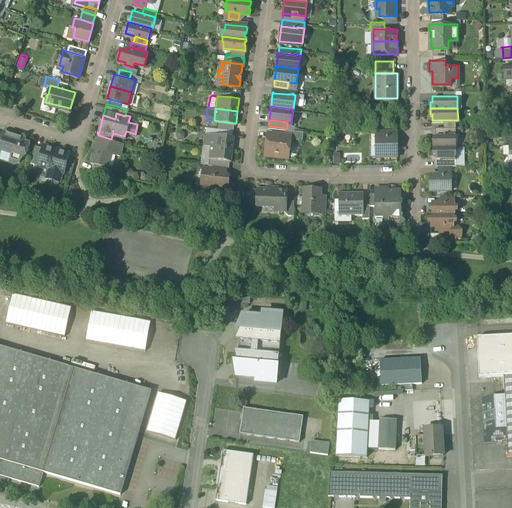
[(234,123),(218,121),(217,127),(233,129),(234,123)]
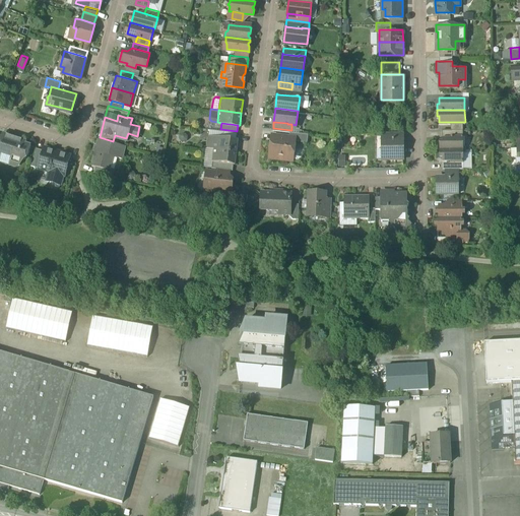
[(237,131),(220,129),(219,135),(236,137),(237,131)]
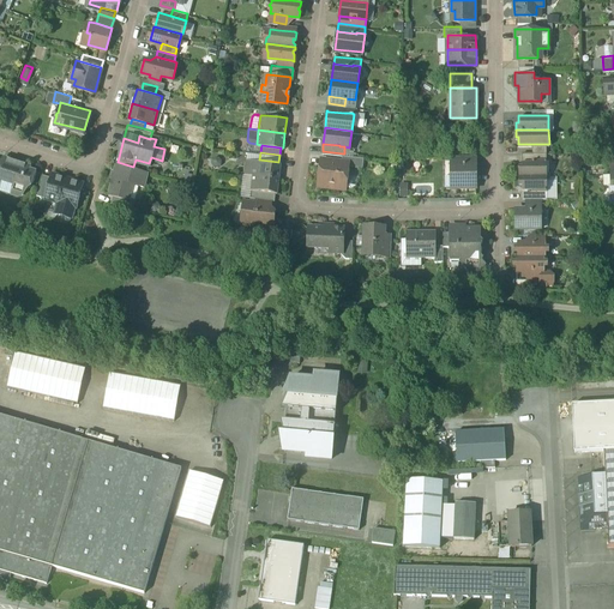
[(344,154),(343,154),(342,161),(349,162),(348,164),(362,166),(363,156),(344,154)]
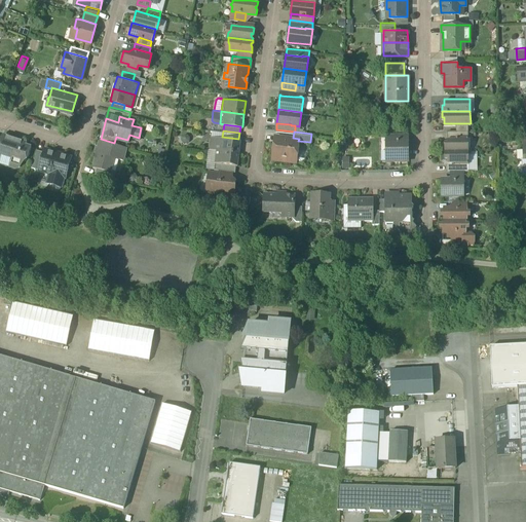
[(27,140),(7,134),(6,139),(4,138),(3,142),(0,141),(0,160),(15,166),(20,164),(22,158),(25,158),(27,157),(31,145),(26,143),(27,140)]
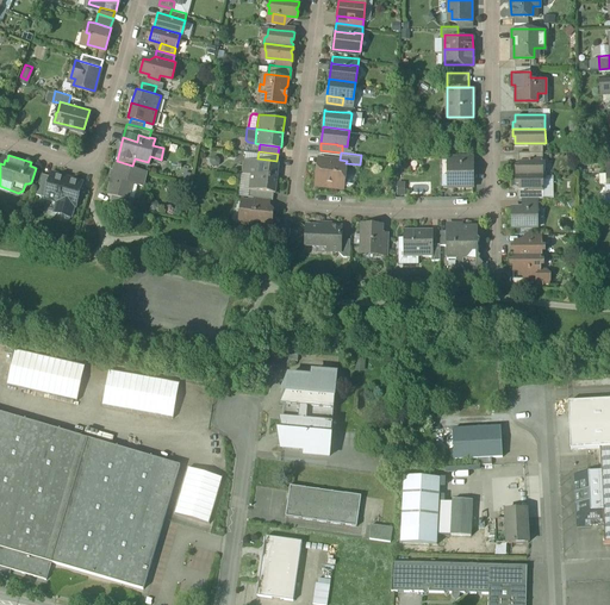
[(253,158),(246,157),(243,172),(251,173),(253,158)]
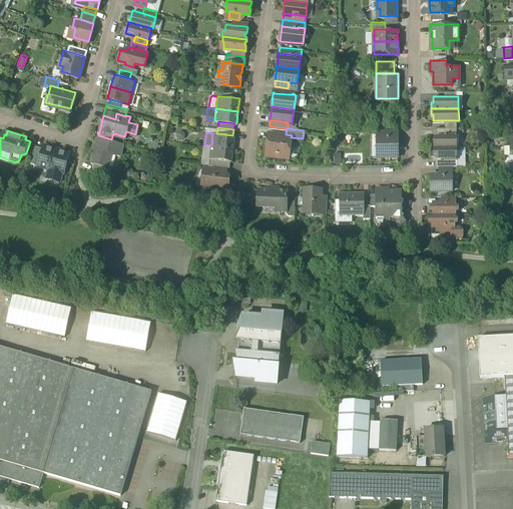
[(286,134),(268,132),(268,139),(269,140),(268,145),(267,147),(266,150),(268,152),(271,152),(273,151),(278,152),(279,154),(289,155),(291,137),(292,135),(286,134)]
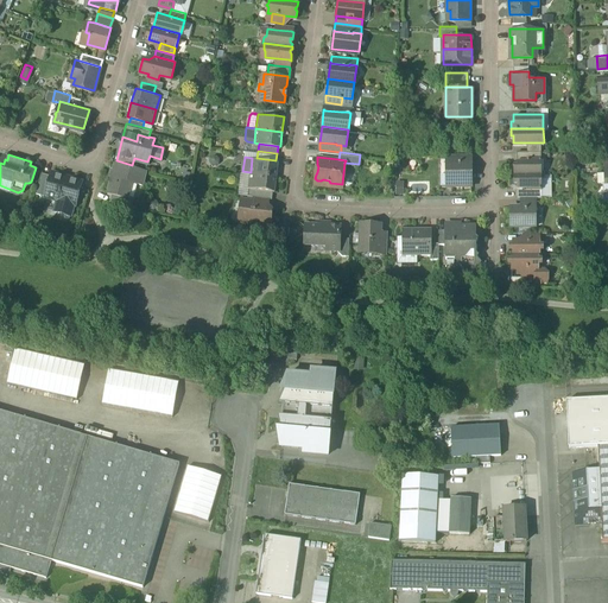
[(542,157),(517,157),(518,163),(511,163),(511,167),(514,167),(514,172),(545,172),(545,169),(542,169),(542,157)]
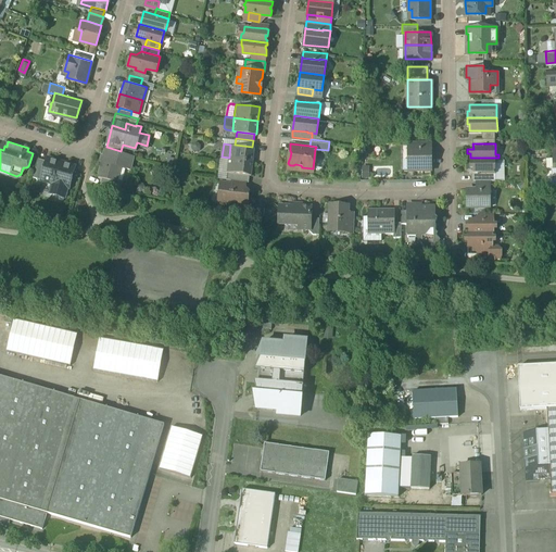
[(235,145),(230,145),(229,158),(253,160),(254,147),(252,147),(235,145)]
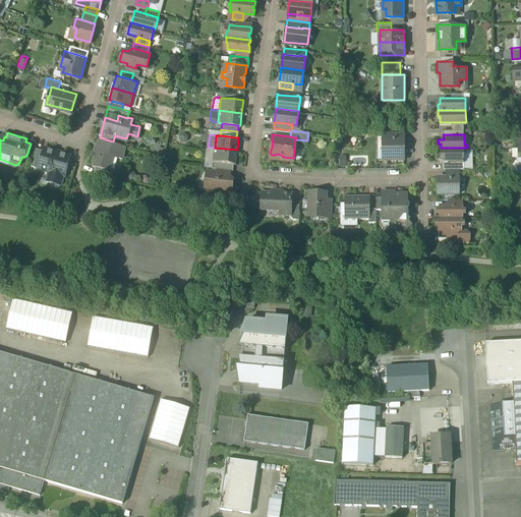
[(401,136),(383,136),(383,147),(387,151),(387,157),(404,157),(404,150),(402,150),(402,136),(401,136)]
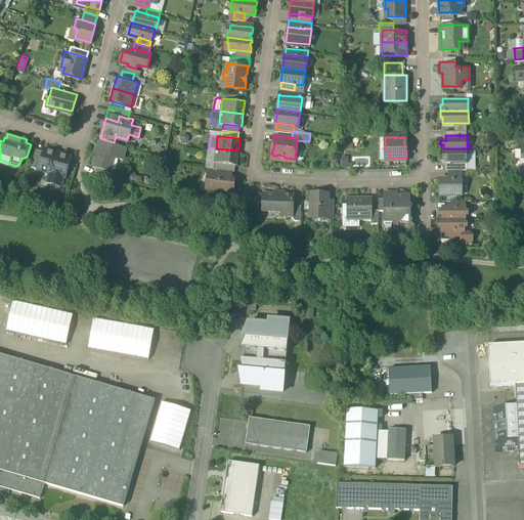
[(100,138),(99,138),(93,164),(96,165),(107,168),(110,168),(114,155),(123,157),(126,145),(114,142),(100,138)]
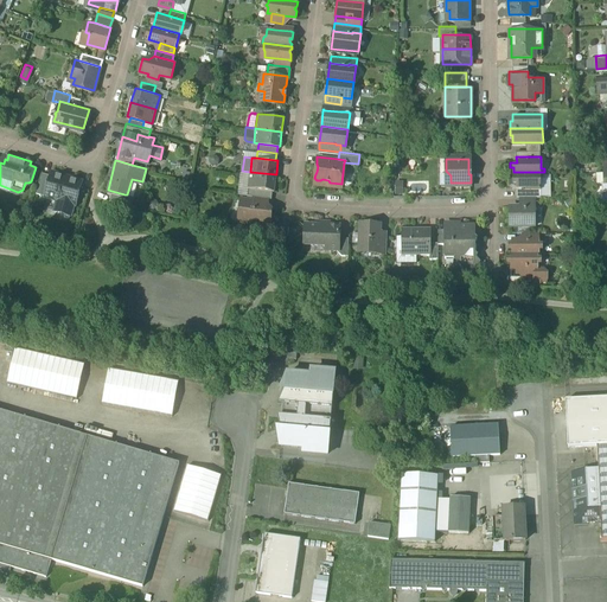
[(66,173),(52,170),(51,173),(45,193),(58,197),(74,202),(76,203),(78,191),(77,191),(82,179),(66,174),(66,173)]
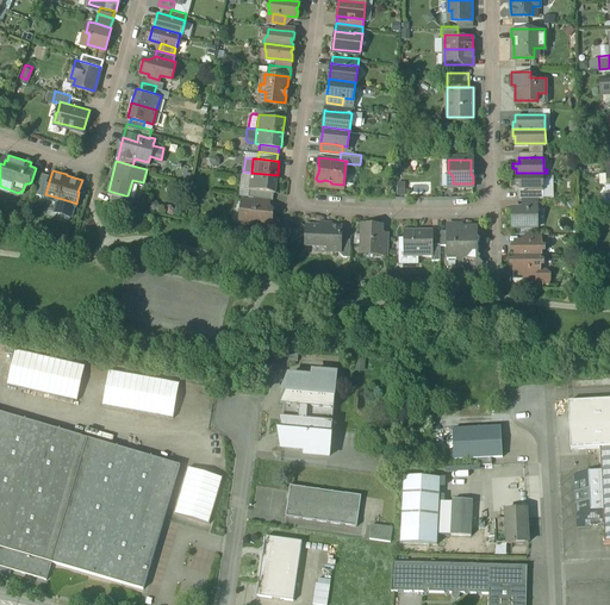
[(51,174),(43,172),(36,192),(45,194),(51,174)]
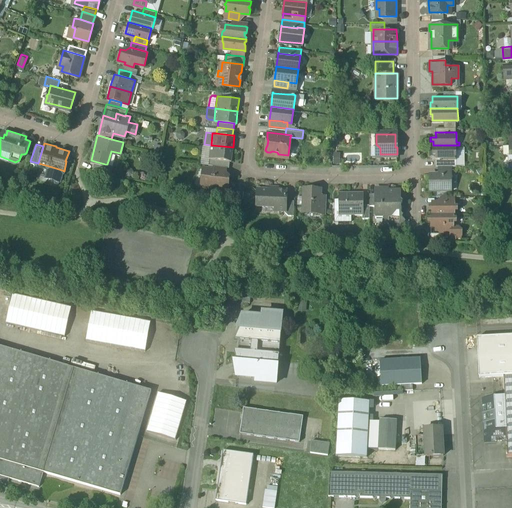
[(233,147),(211,145),(209,157),(230,160),(231,160),(233,147)]
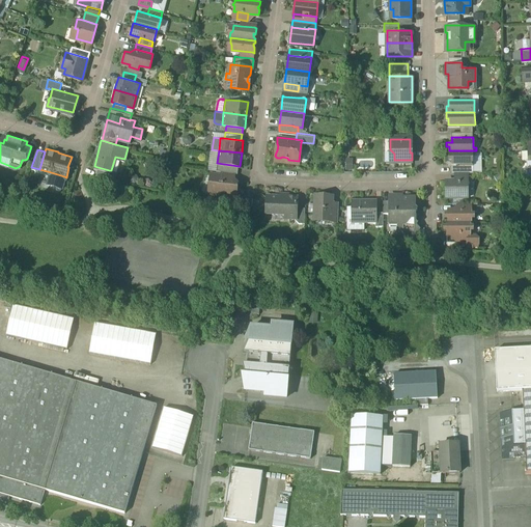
[(476,150),(449,150),(449,155),(446,155),(447,159),(452,159),(452,164),(473,164),(473,154),(476,154),(476,150)]
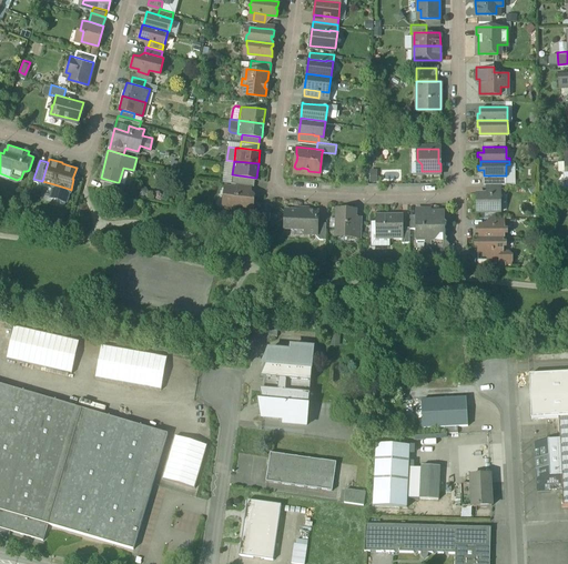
[(255,178),(232,174),(232,181),(250,183),(254,184),(255,178)]
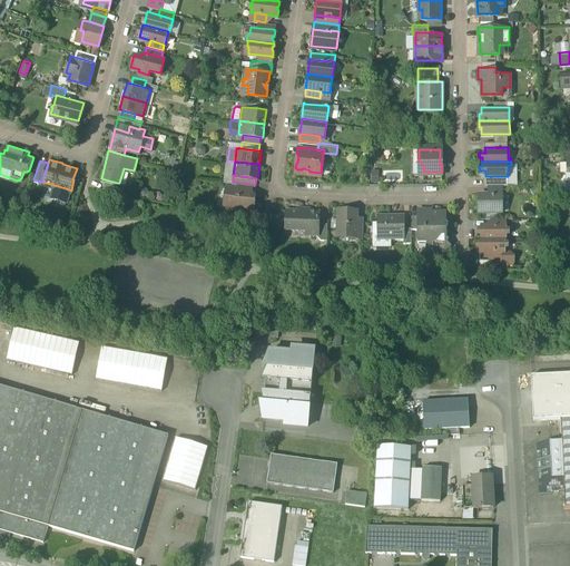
[(117,183),(105,179),(102,186),(116,189),(117,183)]
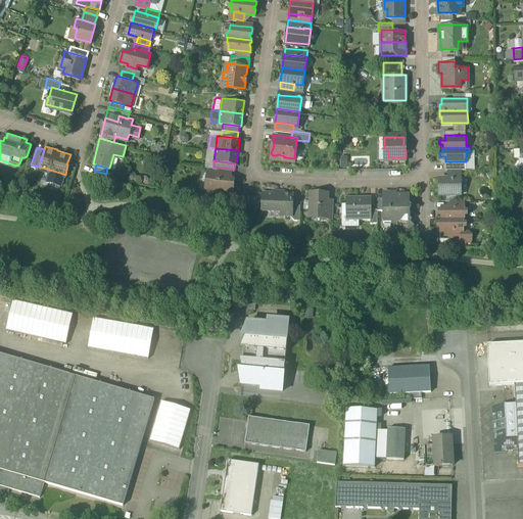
[(461,168),(448,168),(448,176),(448,177),(461,176),(461,168)]
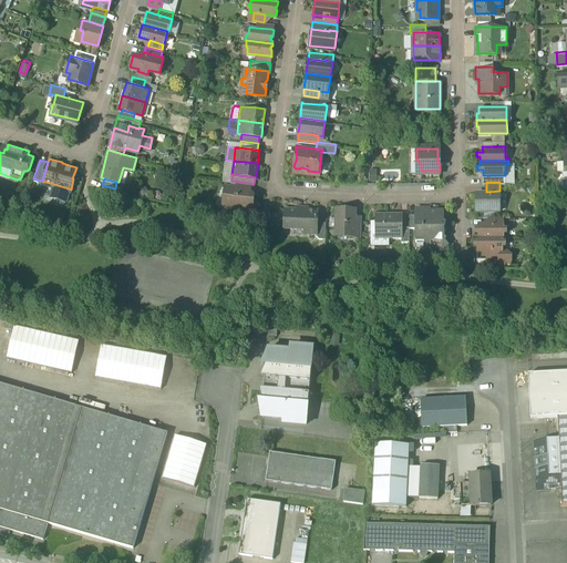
[(69,188),(54,184),(51,194),(65,198),(69,188)]
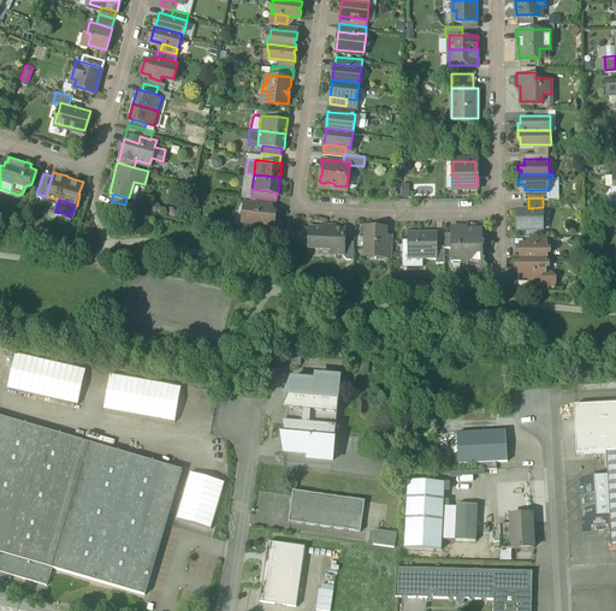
[(256,205),(246,203),(244,213),(246,215),(244,223),(259,225),(262,225),(262,223),(273,224),(274,224),(274,219),(272,217),(273,213),(274,212),(271,207),(271,206),(270,206),(256,205)]
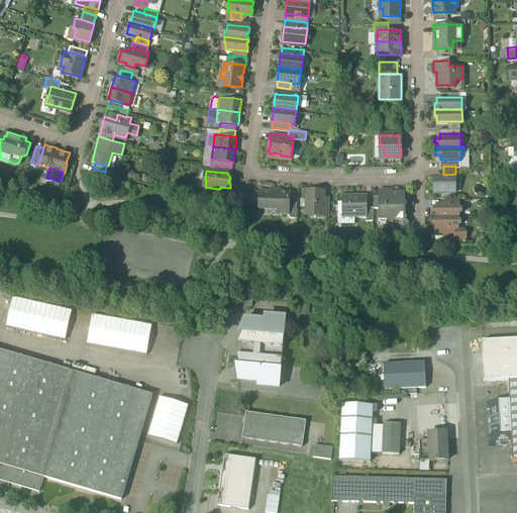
[(455,190),(455,174),(443,175),(443,174),(434,174),(434,190),(455,190)]
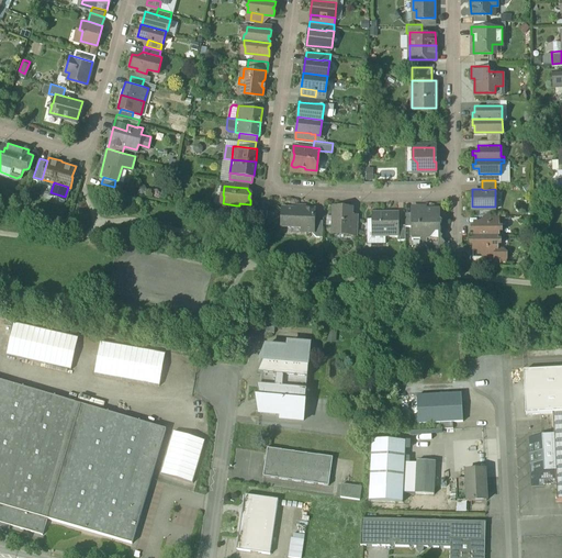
[(315,207),(304,205),(302,202),(300,204),(298,203),(295,205),(282,204),(282,211),(284,214),(285,214),(285,221),(288,224),(301,224),(305,229),(313,230),(314,230),(314,218),(315,207)]
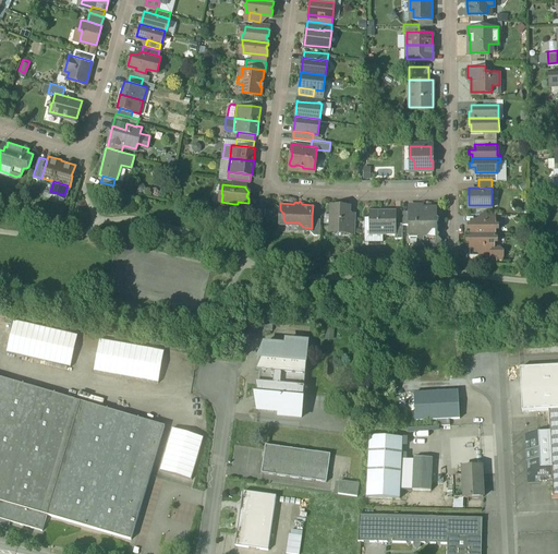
[(350,203),(331,203),(330,228),(344,229),(346,229),(346,217),(348,217),(349,211),(350,203)]
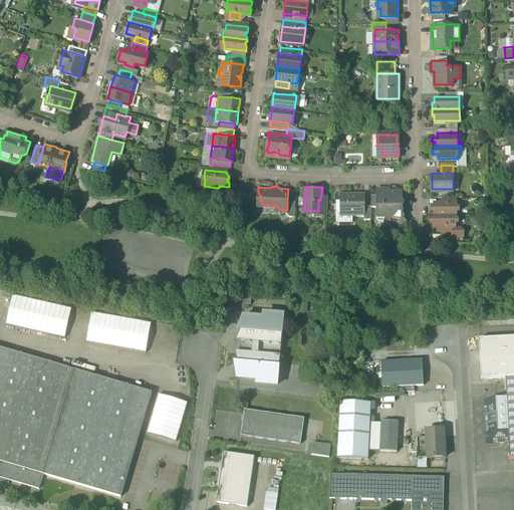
[(402,189),(390,189),(390,187),(383,187),(376,187),(376,193),(376,205),(402,205),(403,202),(405,201),(403,199),(402,189)]
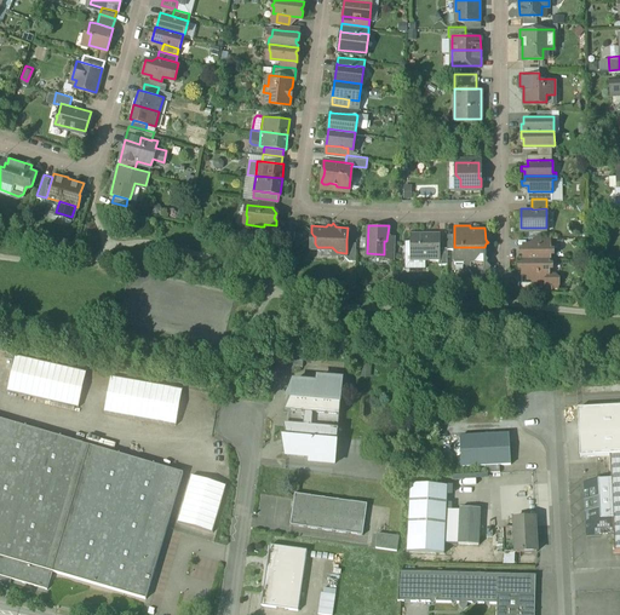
[(440,231),(411,231),(411,257),(438,257),(440,257),(440,246),(440,231)]
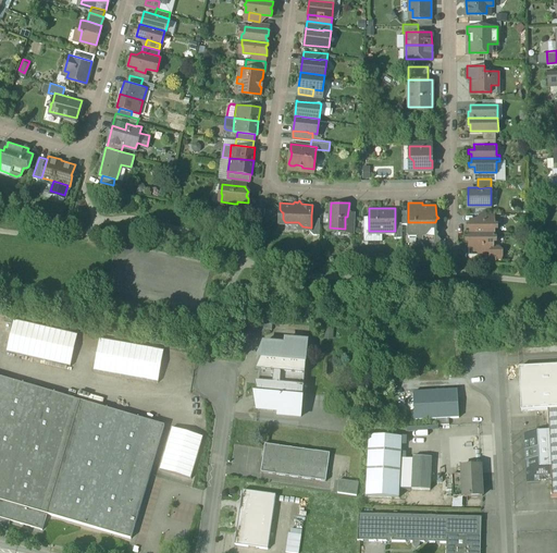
[(355,210),(348,210),(347,217),(345,217),(345,229),(344,229),(344,231),(355,231),(355,210)]
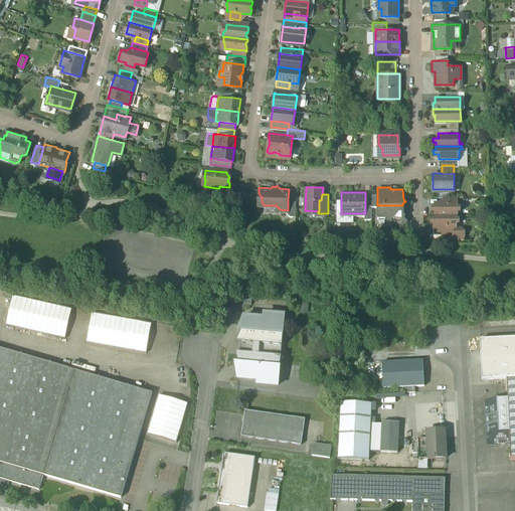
[(296,200),(288,199),(288,210),(287,210),(287,211),(290,214),(296,215),(296,200)]
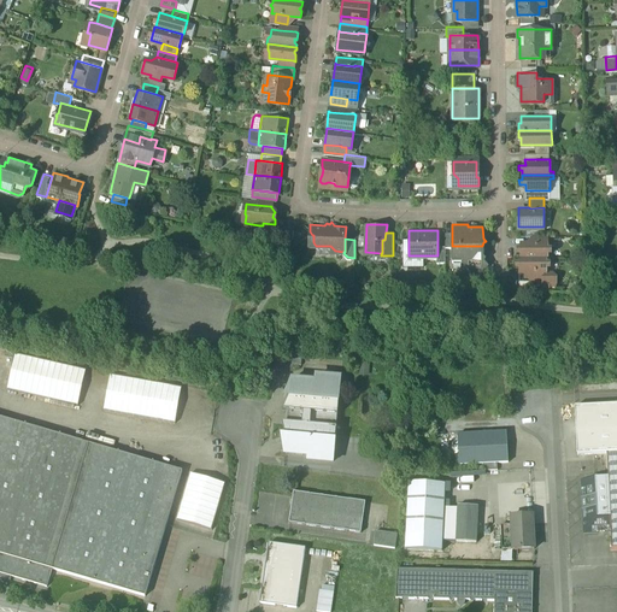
[(533,241),(519,241),(519,256),(547,256),(548,256),(548,241),(547,241),(533,241)]
